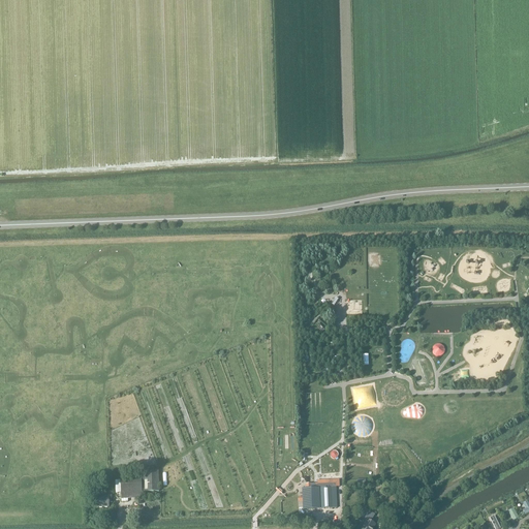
[(452,402),(449,402),(447,403),(446,403),(446,404),(445,406),(445,408),(445,409),(445,410),(446,412),(448,413),(449,413),(450,413),(453,413),(455,412),(456,412),(456,411),(457,409),(457,407),(457,406),(457,405),(456,403),(455,403),(454,402),(452,402)]
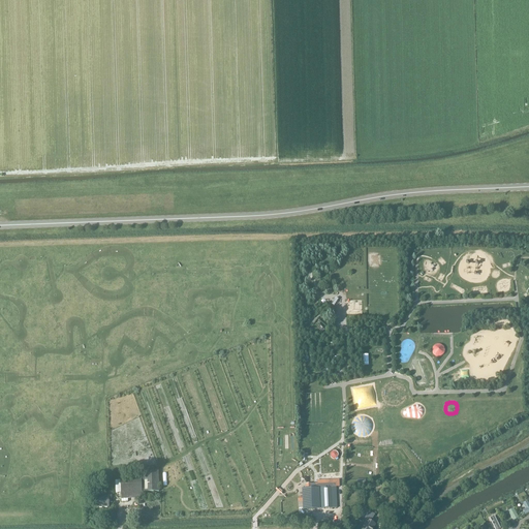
[(143,498),(142,493),(159,492),(158,473),(158,471),(144,472),(145,476),(115,478),(116,497),(121,497),(121,499),(143,498)]
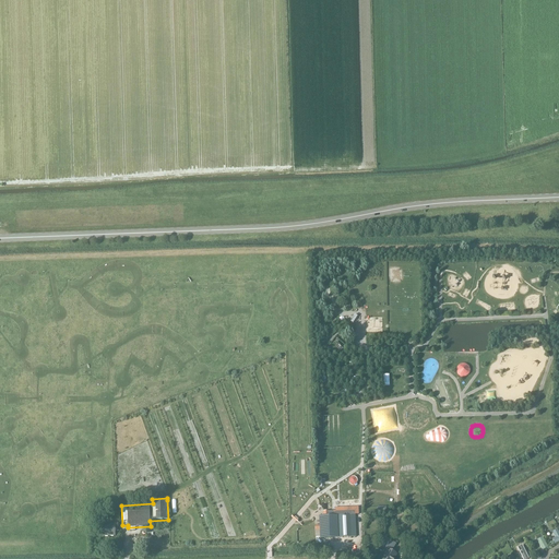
[(349,520),(349,515),(319,516),(320,538),(351,537),(356,537),(356,520),(349,520)]
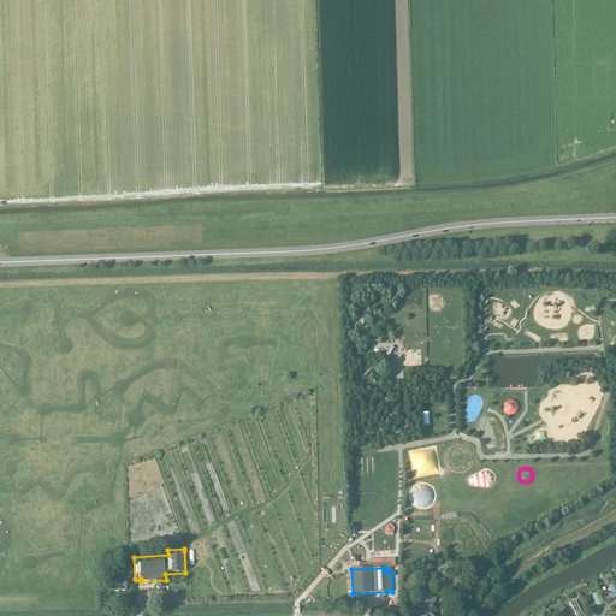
[(600,581),(596,584),(608,605),(609,604),(614,602),(615,599),(615,584),(612,576),(611,578),(600,581)]
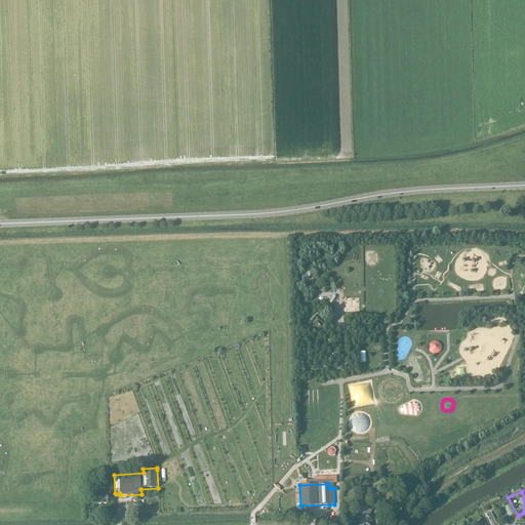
[(96,503),(108,503),(108,499),(111,498),(111,492),(108,492),(108,493),(95,493),(96,503)]
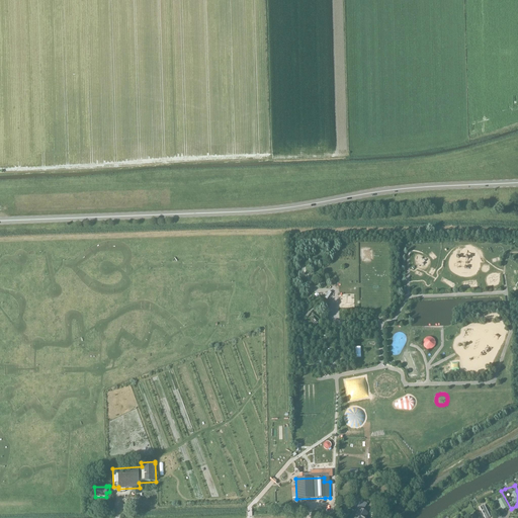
[(486,498),(496,517),(497,517),(511,509),(501,491),(496,494),(487,498),(486,498)]
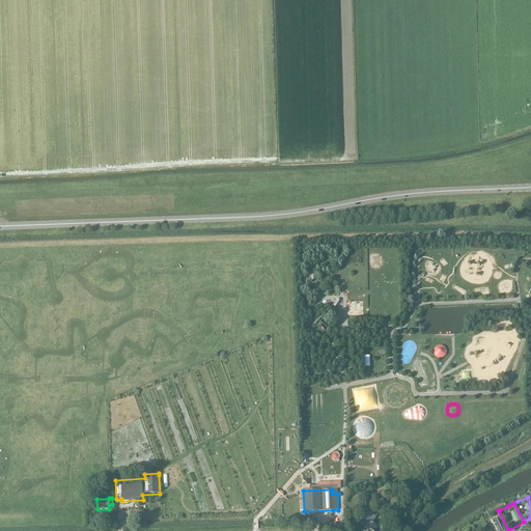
[(506,530),(508,530),(498,510),(490,514),(483,519),(490,530),(506,530)]
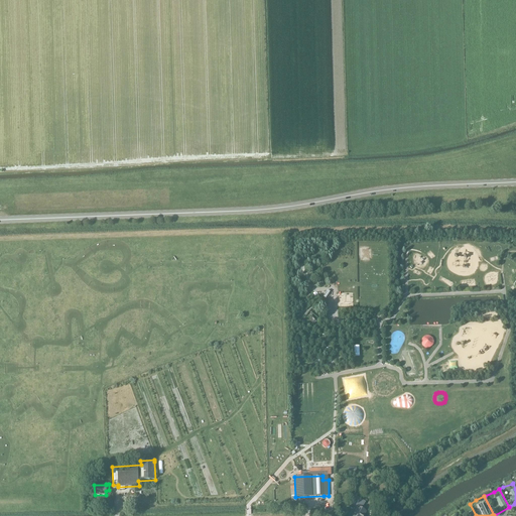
[(476,515),(470,504),(461,510),(459,512),(460,515),(476,515)]
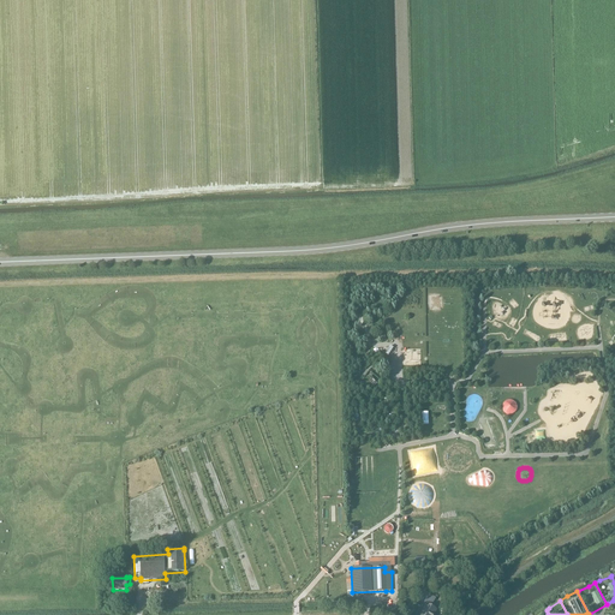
[(608,614),(614,614),(614,603),(614,604),(609,607),(605,609),(604,611),(604,613),(608,614)]
